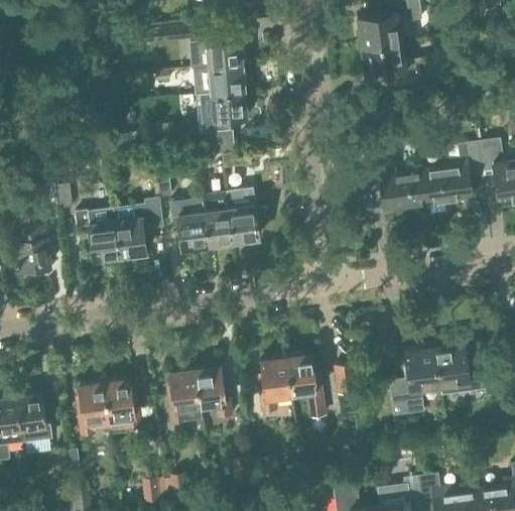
[(90,0),(71,0),(74,8),(92,3),(90,0)]
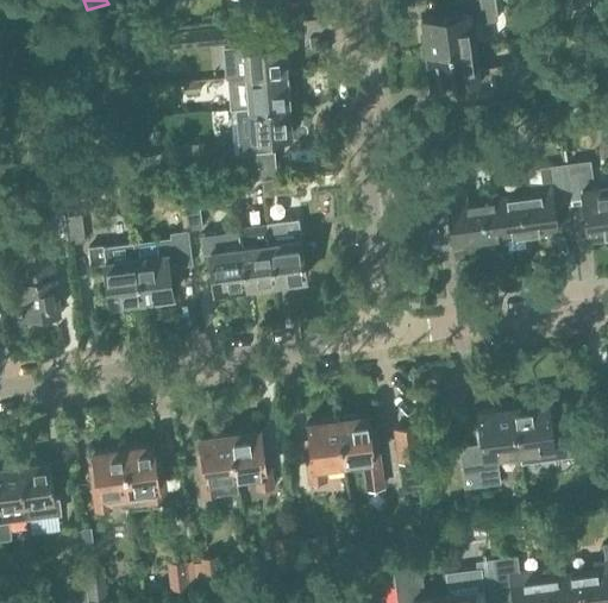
[(138,10),(136,0),(111,0),(114,13),(138,10)]
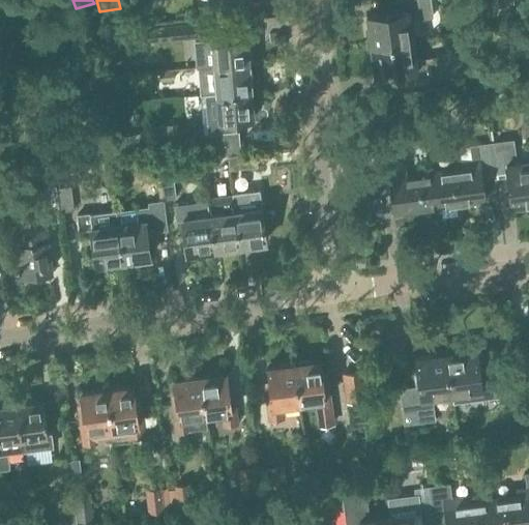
[(406,0),(397,1),(399,15),(366,19),(371,49),(415,42),(413,24),(434,21),(430,0),(406,0)]
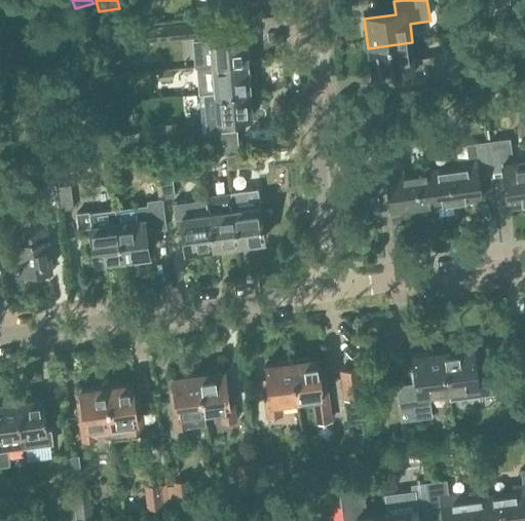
[(154,45),(199,41),(198,28),(153,32),(154,45)]
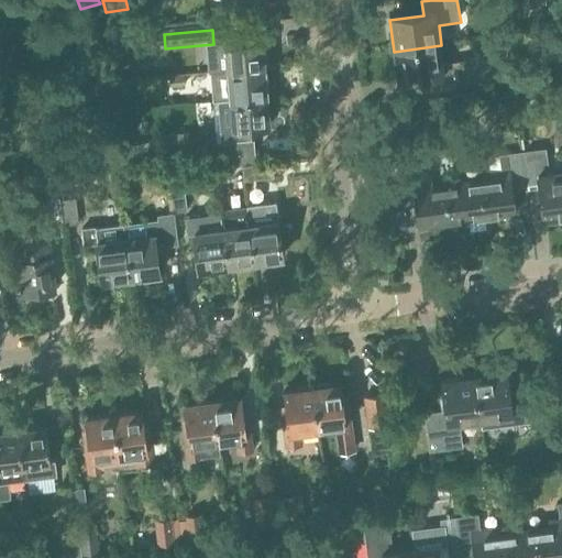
[(264,42),(228,45),(230,75),(266,72),(264,42)]
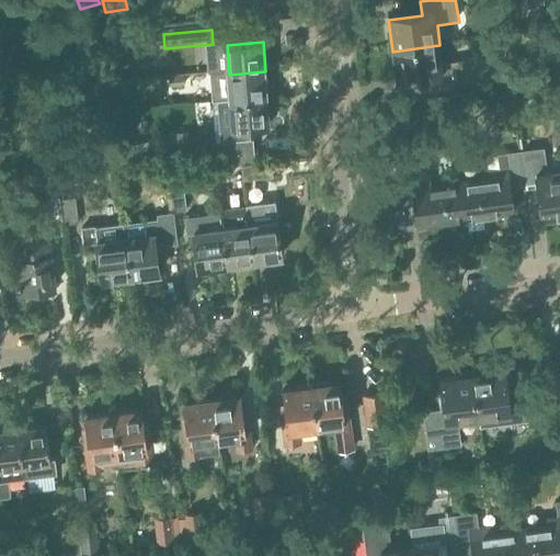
[(392,52),(398,86),(432,80),(434,94),(468,89),(465,64),(443,67),(440,45),(392,52)]
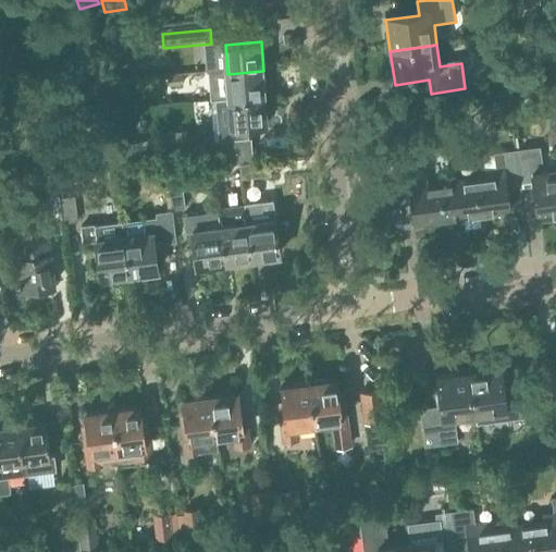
[(230,102),(266,99),(263,71),(227,74),(230,102)]
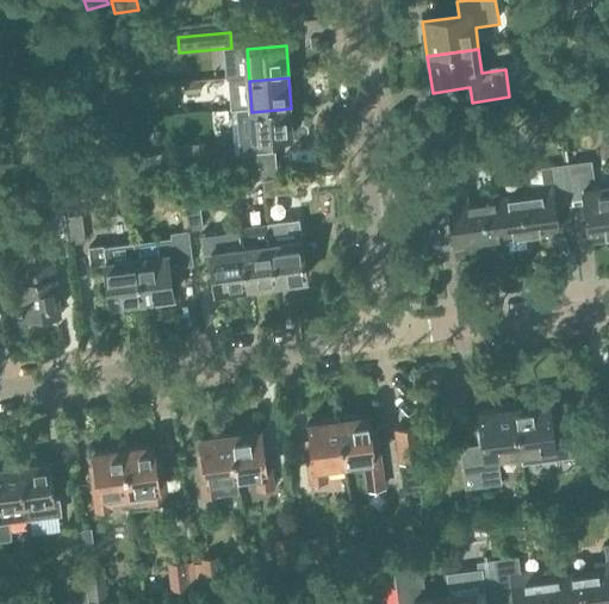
[(254,142),(294,139),(291,109),(252,112),(254,142)]
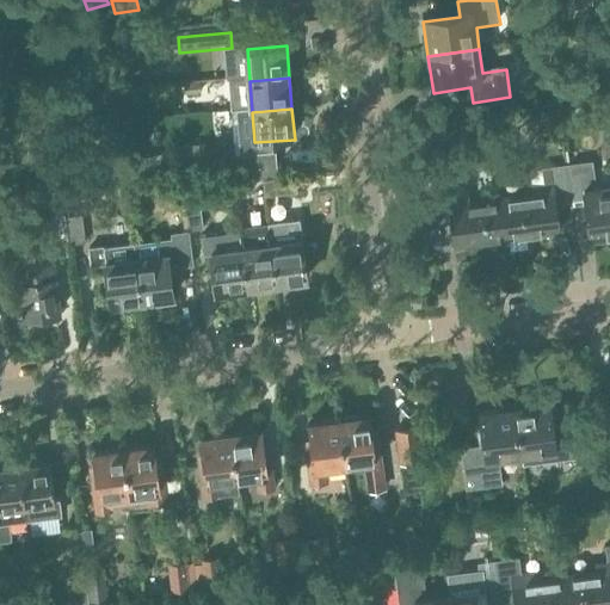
[(207,148),(179,152),(180,170),(209,166),(207,148)]
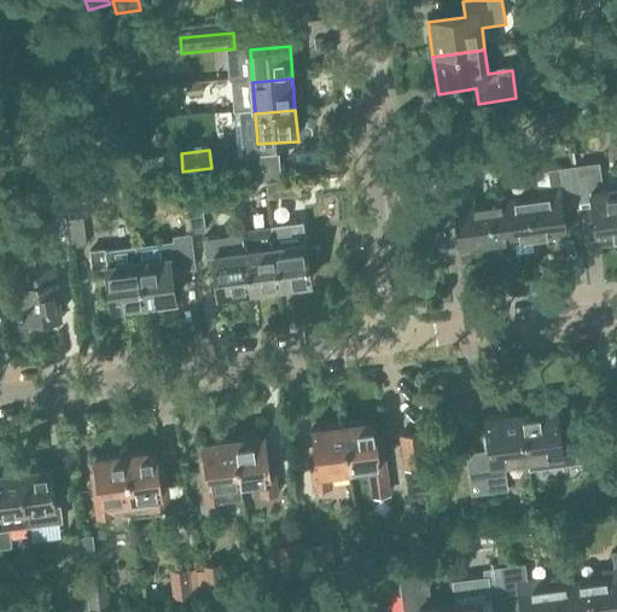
[(145,162),(147,178),(159,176),(161,181),(173,180),(170,159),(145,162)]
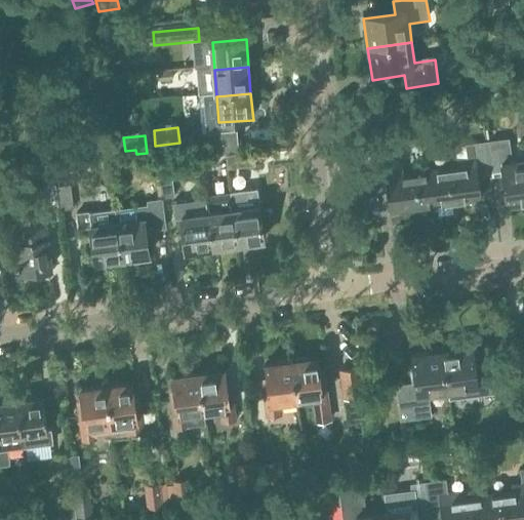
[(486,146),(490,178),(504,176),(508,209),(523,206),(523,161),(514,163),(511,143),(486,146)]
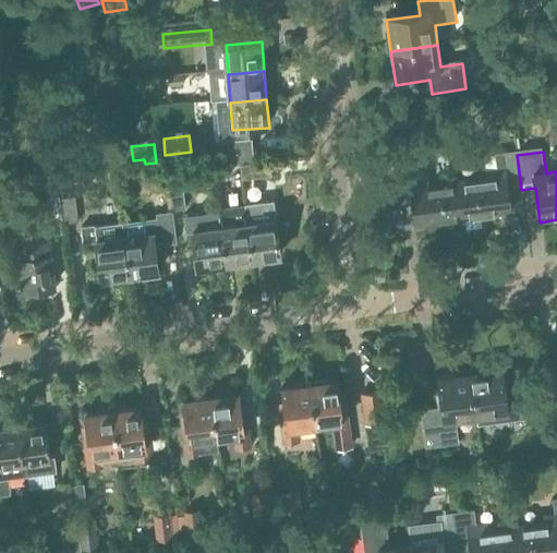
[(487,177),(488,182),(458,187),(463,224),(463,226),(482,224),(482,221),(512,217),(509,191),(521,190),(517,155),(495,158),(497,176),(487,177)]
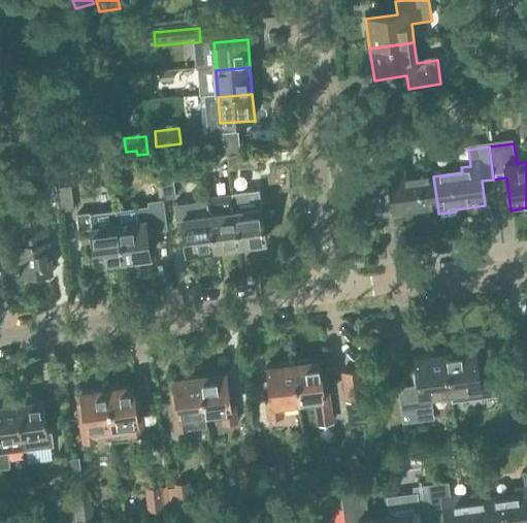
[(221,168),(220,156),(203,157),(204,170),(221,168)]
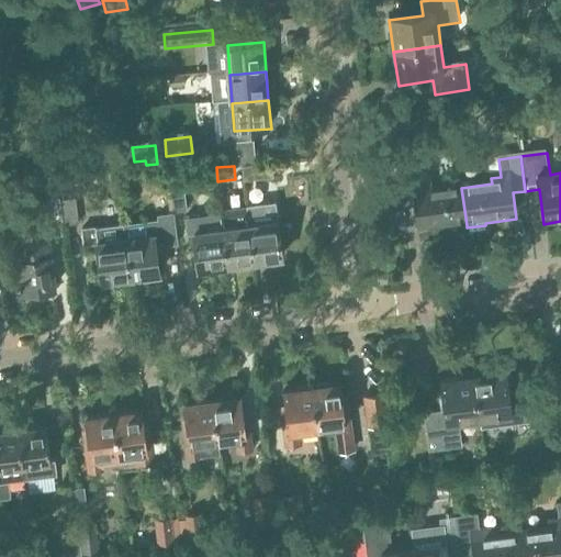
[(273,167),(244,170),(245,185),(276,182),(273,167)]
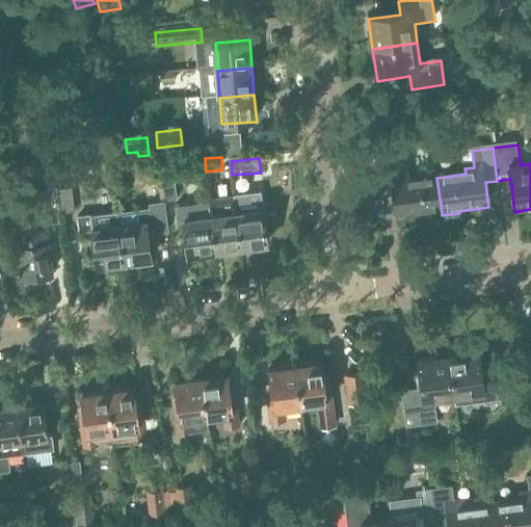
[(375,163),(380,196),(393,194),(396,219),(442,213),(436,178),(409,181),(408,176),(399,178),(397,160),(375,163)]
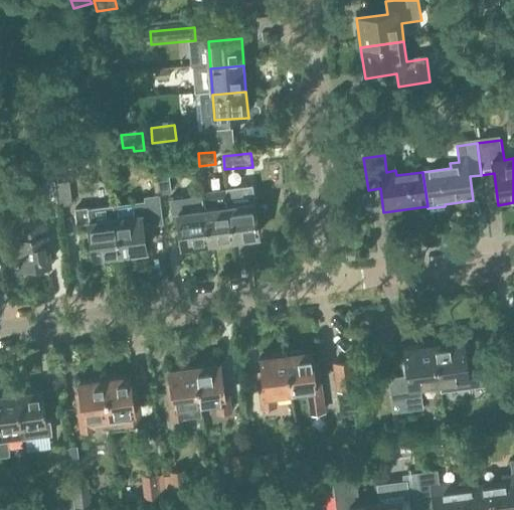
[(155,162),(157,173),(156,174),(159,198),(173,196),(170,172),(168,172),(167,161),(155,162)]
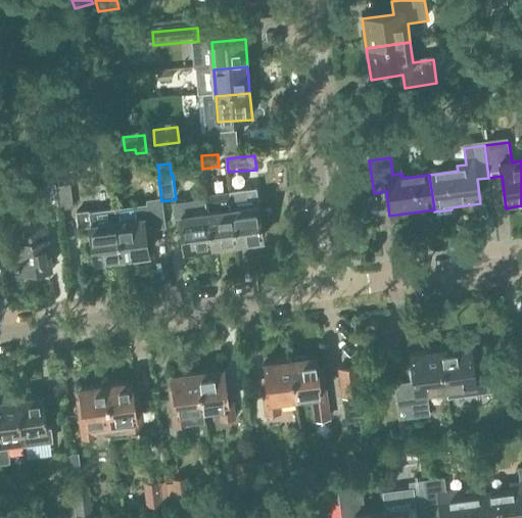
[(44,185),(47,210),(59,208),(54,167),(42,168),(44,185)]
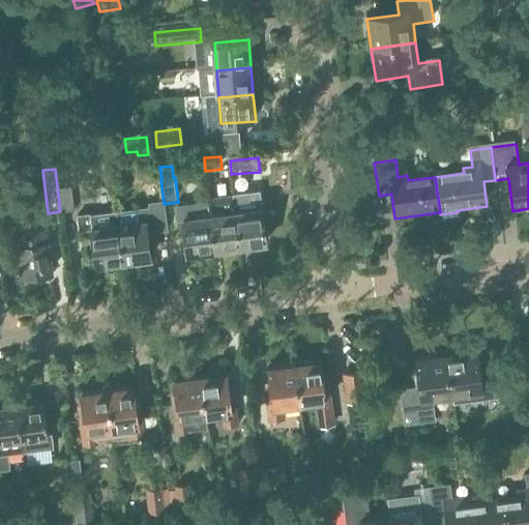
[(62,216),(77,214),(72,190),(58,192),(62,216)]
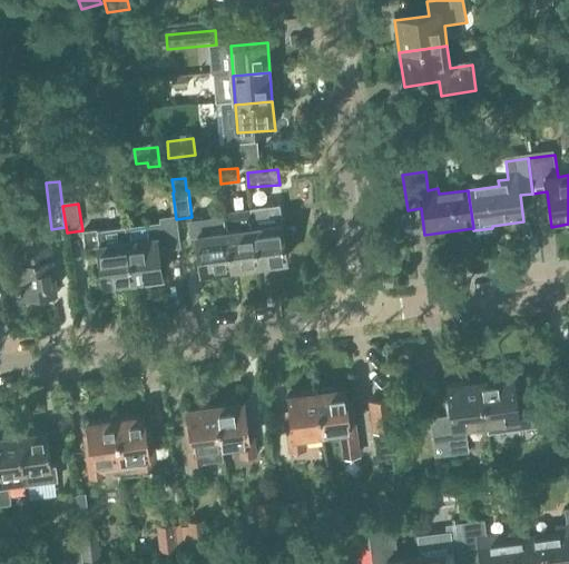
[(226,235),(231,273),(258,269),(253,231),(254,231),(252,213),(224,217),(226,235)]
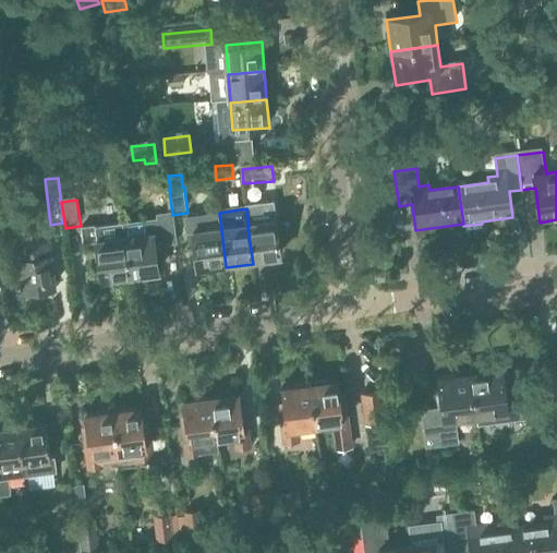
[(131,279),(159,276),(156,248),(162,247),(162,249),(178,247),(173,217),(159,219),(159,224),(124,228),(131,279)]
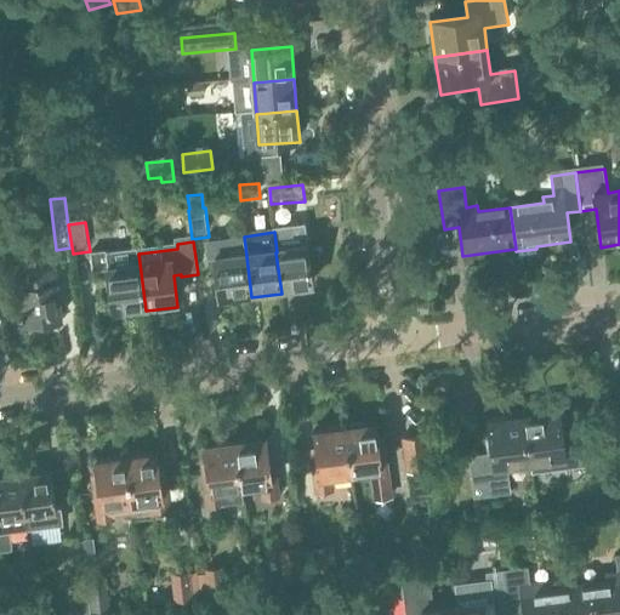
[(308,248),(277,252),(276,252),(282,294),(283,292),(313,289),(308,248)]
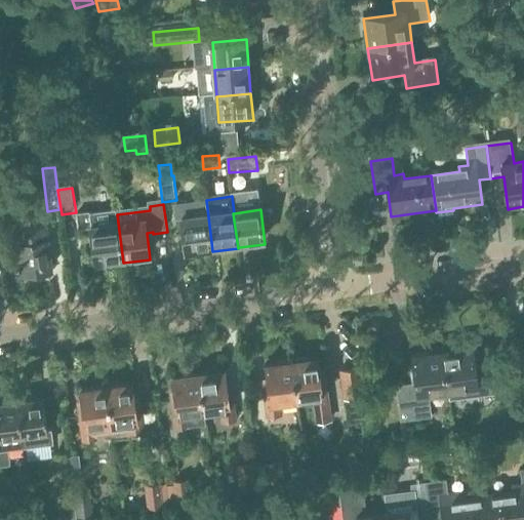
[(180,213),(182,221),(183,220),(187,254),(212,251),(208,216),(194,218),(194,211),(180,213)]
